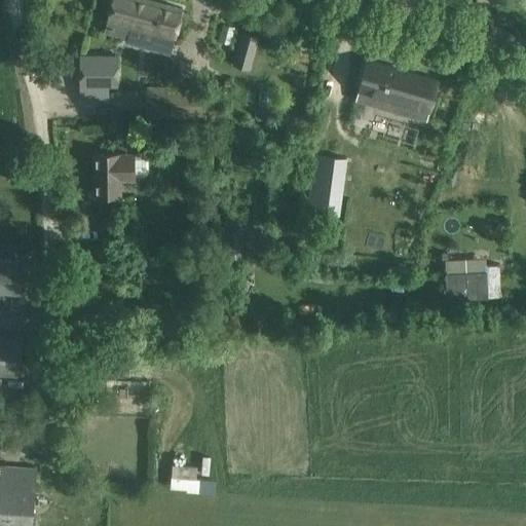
[(182,8),(151,0),(112,0),(104,32),(126,38),(128,28),(174,40),(182,8)]
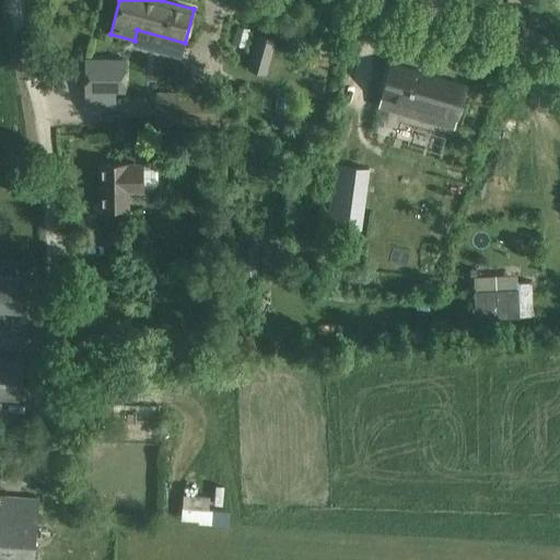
[(257,34),(252,51),(271,58),(276,38),(257,34)]
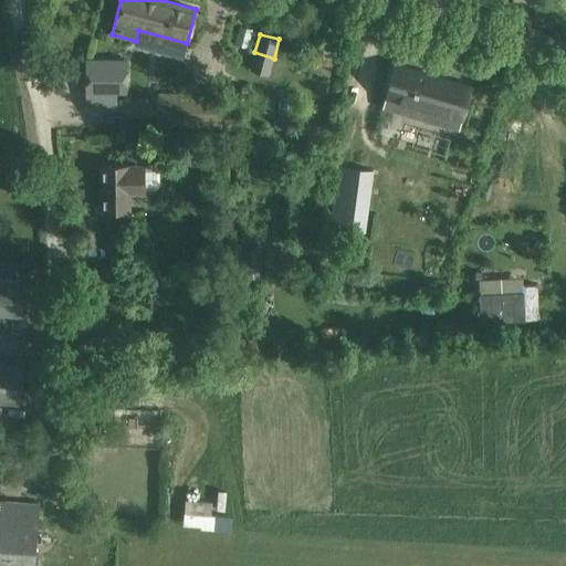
[(127,93),(127,60),(86,60),(85,93),(127,93)]
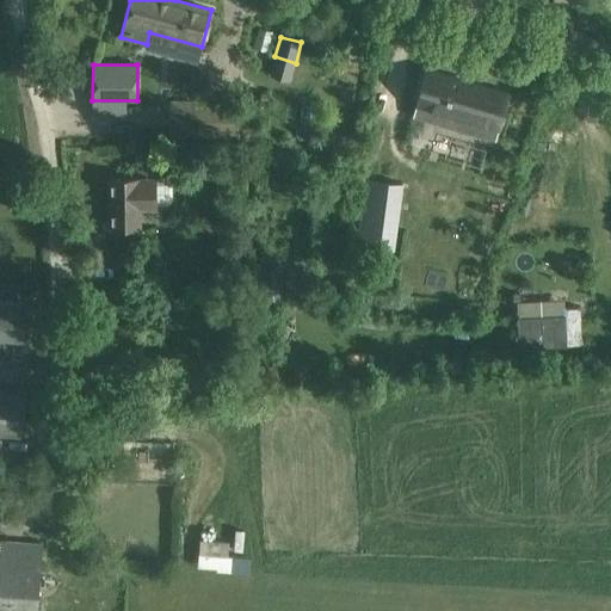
[(508,93),(426,69),(413,115),(495,140),(508,93)]
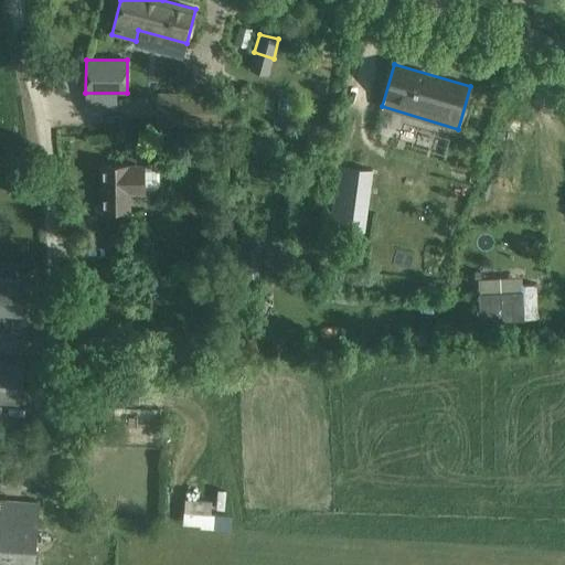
[(221,95),(156,94),(156,126),(220,127),(221,95)]
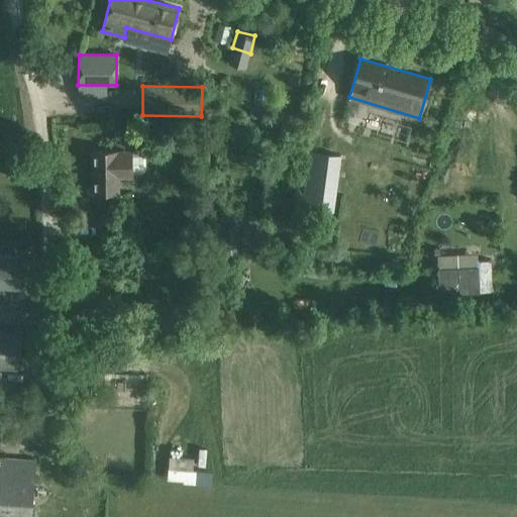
[(146,170),(145,156),(142,151),(116,152),(116,150),(94,151),(95,192),(117,191),(117,174),(131,174),(131,173),(142,173),(146,170)]
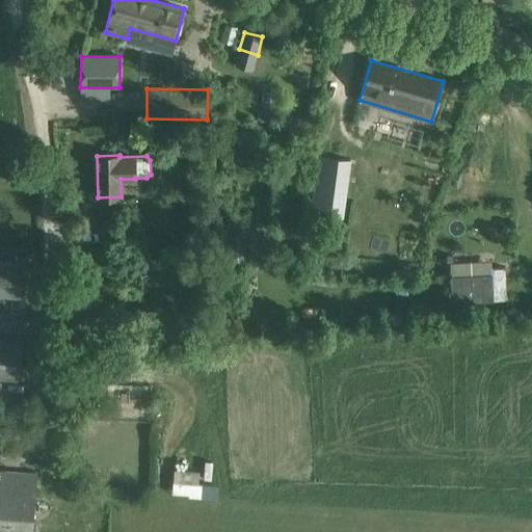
[(0,311),(27,313),(29,288),(19,288),(21,263),(0,261),(0,311)]
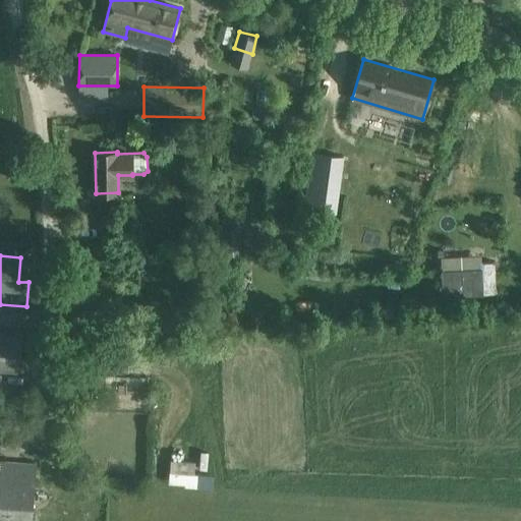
[(482,269),(442,271),(443,296),(483,294),(483,288),(495,287),(494,263),(482,263),(482,269)]
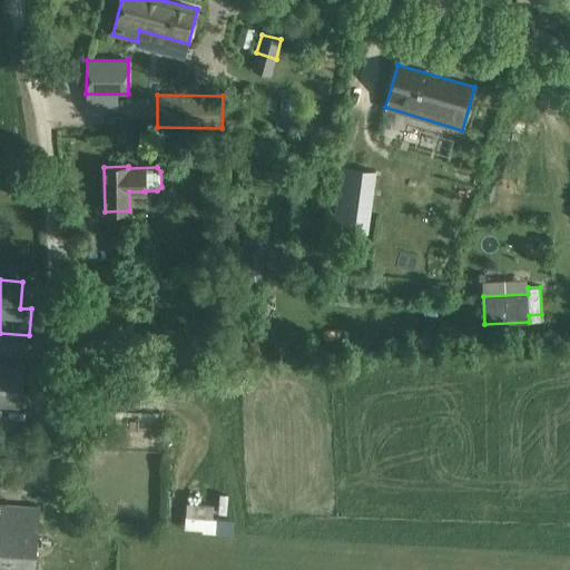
[(0,364),(0,404),(21,406),(25,366),(0,364)]
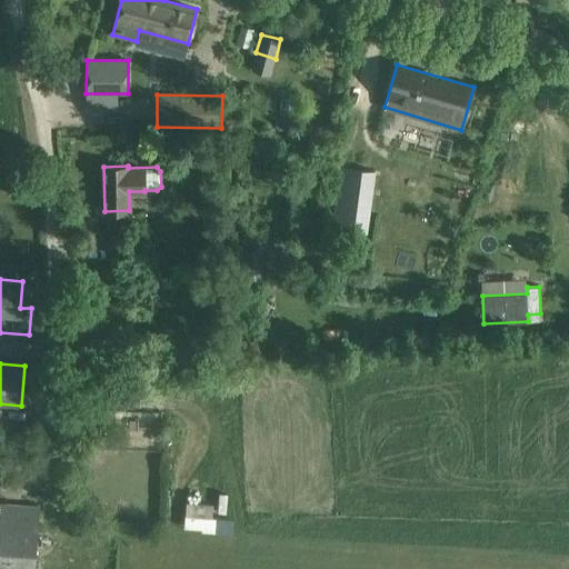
[(151,371),(128,372),(128,396),(151,395),(151,371)]
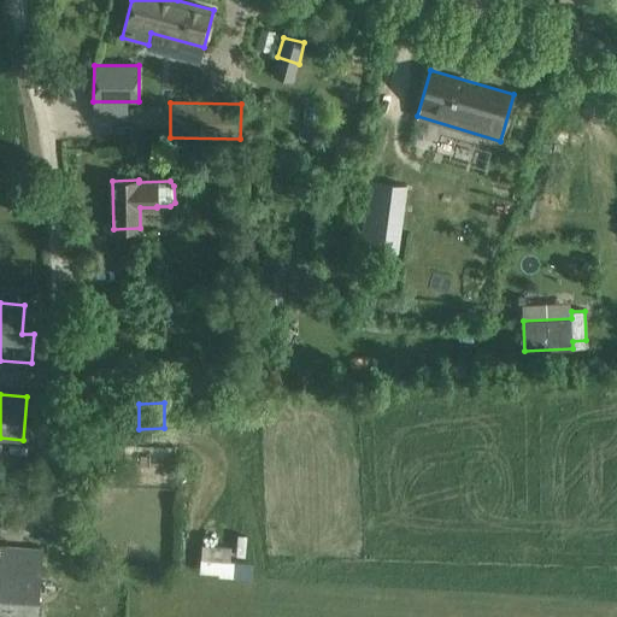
[(236,575),(238,544),(204,542),(203,574),(236,575)]
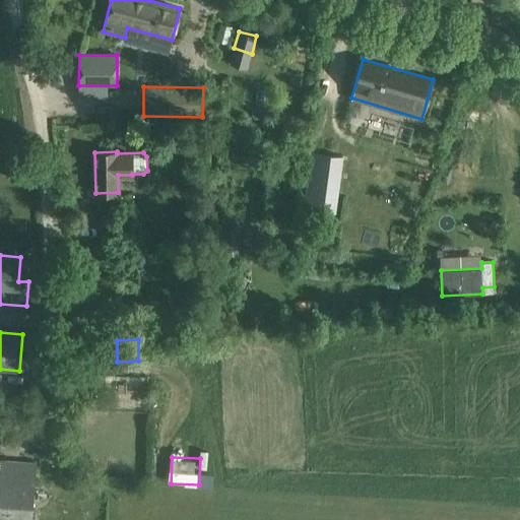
[(0,519),(30,519),(36,463),(0,460),(0,519)]
